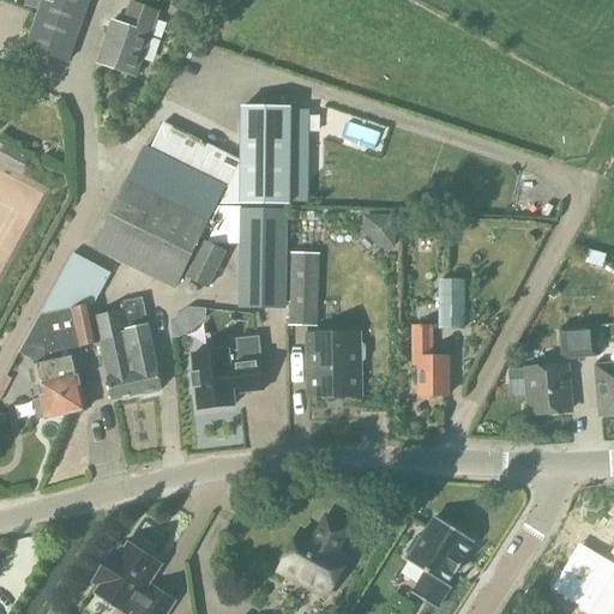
[(68,64),(89,0),(41,0),(25,48),(68,64)]
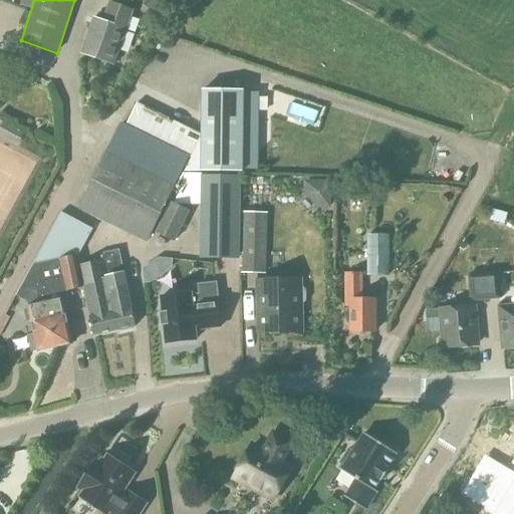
[(124,30),(133,9),(111,2),(104,23),(93,19),(81,52),(113,63),(124,30)]
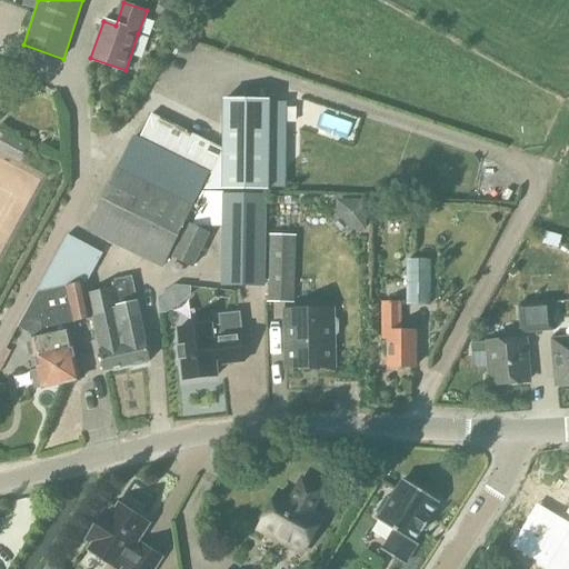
[(226,153),(226,188),(270,188),(271,102),(227,101),(226,153)]
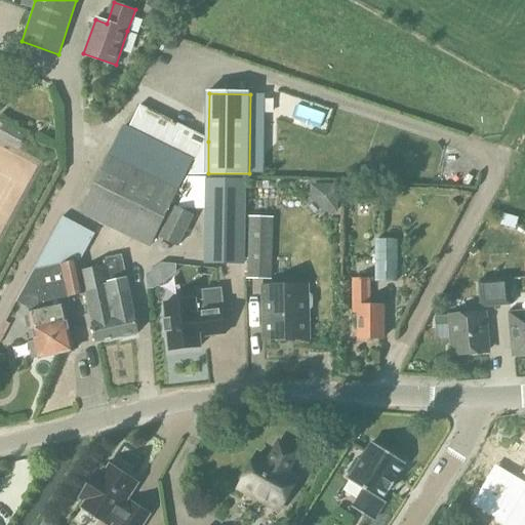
[(139,108),(128,131),(191,163),(192,163),(188,173),(208,173),(208,142),(139,108)]
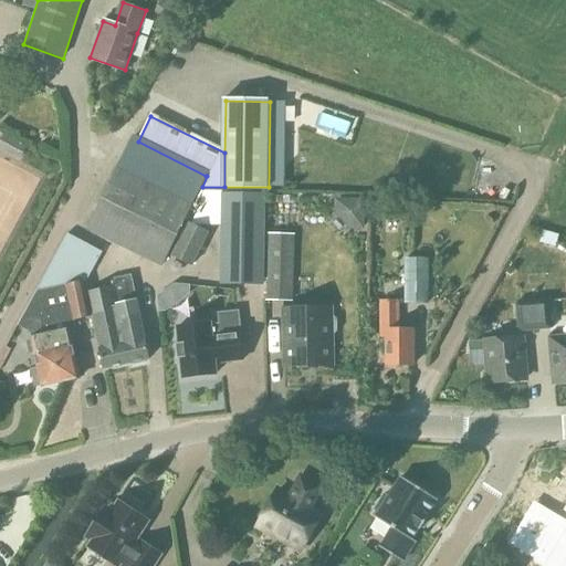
[(0,149),(19,160),(27,147),(4,135),(0,143),(0,149)]
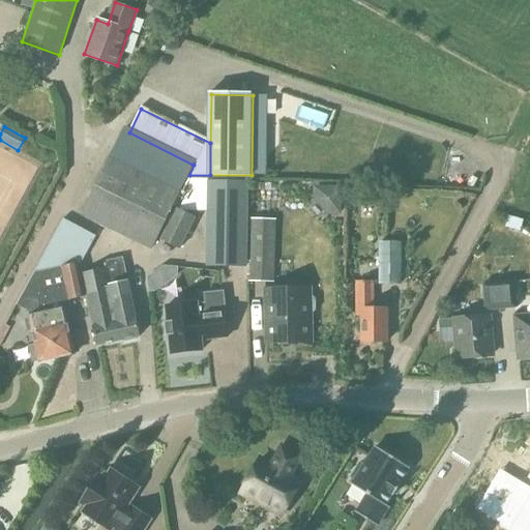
[(151,247),(193,165),(129,133),(123,130),(115,147),(83,214),(151,247)]
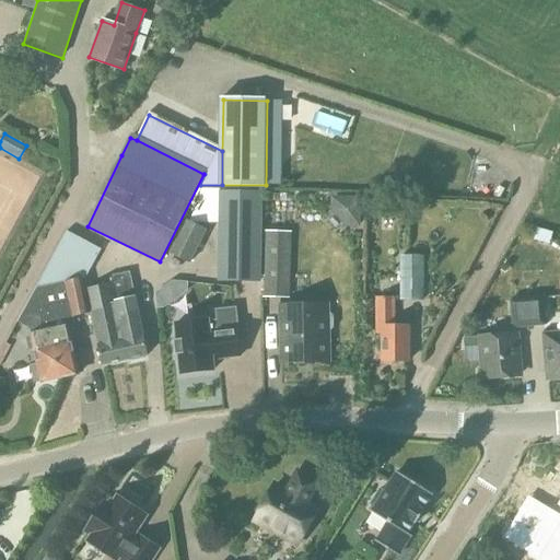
[(261,282),(263,194),(223,194),(222,281),(261,282)]
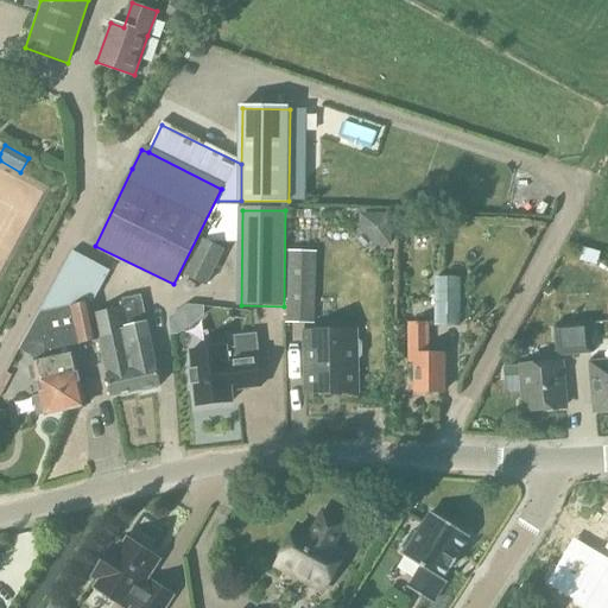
[(204,286),(222,253),(203,244),(185,277),(204,286)]
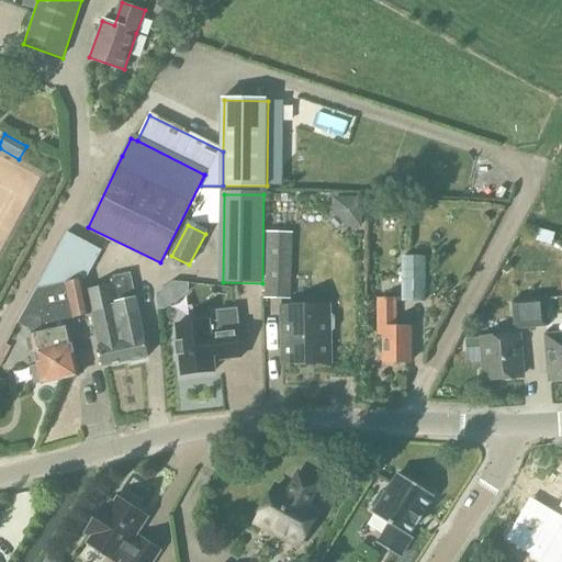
[(293,232),(267,231),(266,295),(290,296),(293,232)]
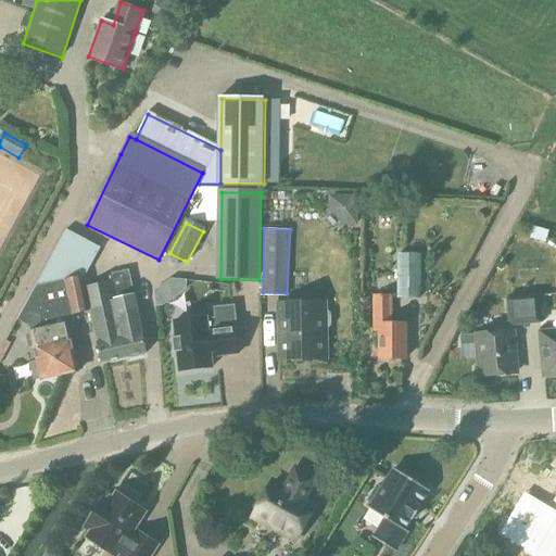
[(419,298),(419,253),(401,252),(401,298),(419,298)]
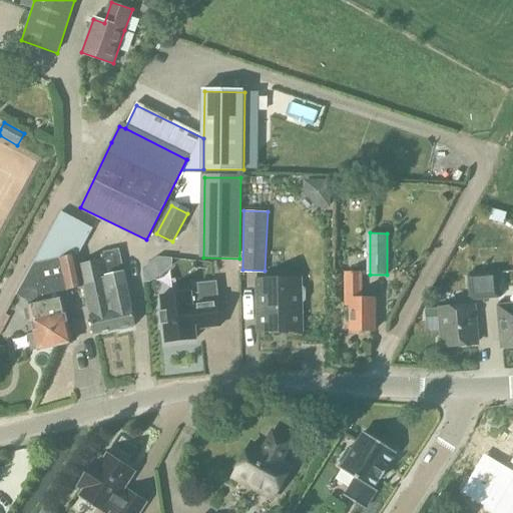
[(111,313),(115,329),(135,325),(130,306),(129,306),(122,273),(123,273),(120,258),(118,249),(103,252),(104,258),(105,260),(109,277),(106,278),(113,312),(111,313)]
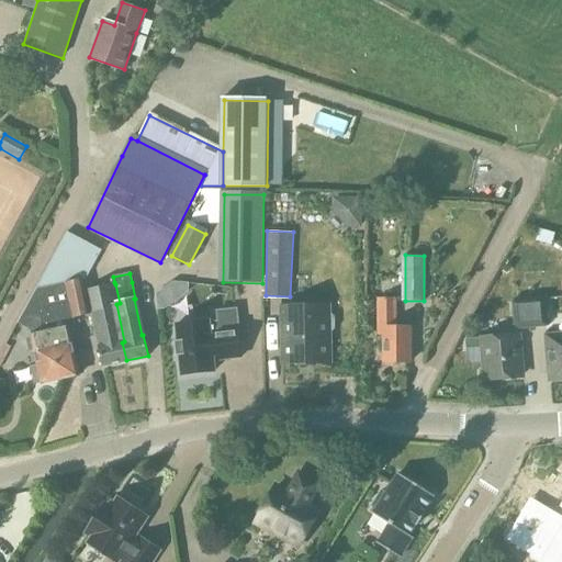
[(91,314),(87,290),(85,282),(85,279),(70,282),(65,283),(53,285),(40,289),(38,289),(19,324),(30,329),(29,325),(41,323),(38,308),(48,306),(52,322),(54,332),(51,332),(52,336),(58,371),(60,380),(79,375),(72,343),(71,344),(68,330),(75,329),(72,318),(91,314)]
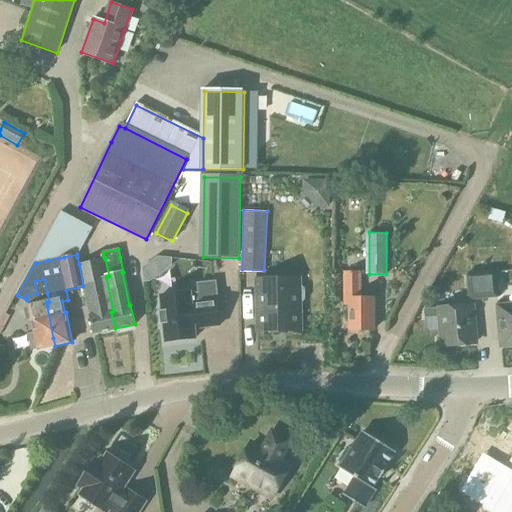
[(92,333),(115,328),(111,312),(113,311),(106,277),(109,276),(105,259),(79,264),(83,286),(89,314),(88,314),(92,333)]
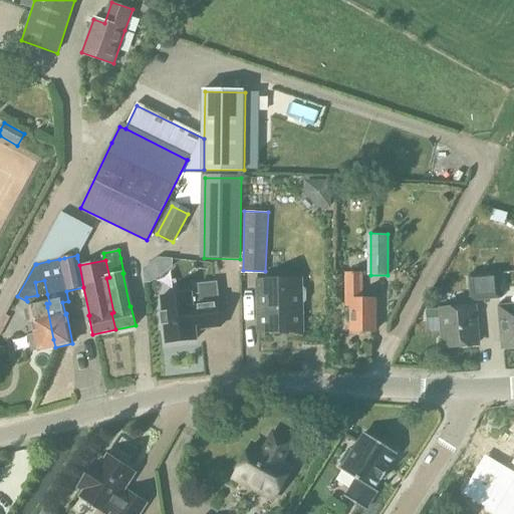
[(375,331),(375,299),(361,299),(361,273),(345,273),(345,305),(350,305),(350,331),(375,331)]
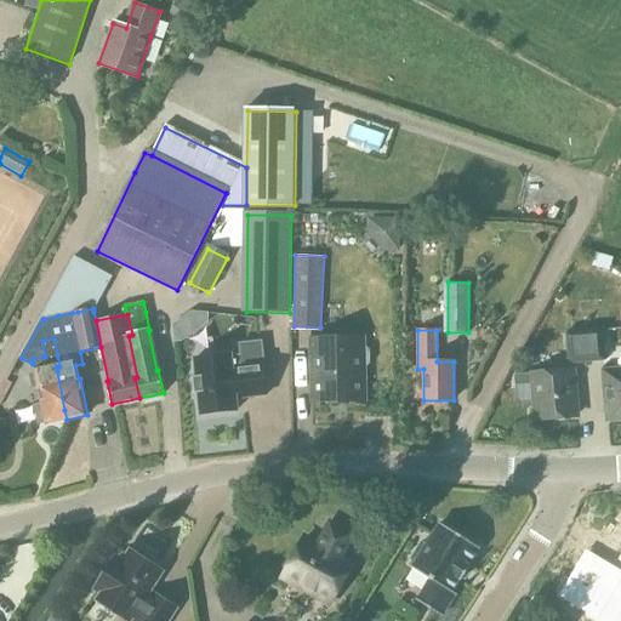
[(568,364),(585,364),(582,336),(567,337),(568,364)]
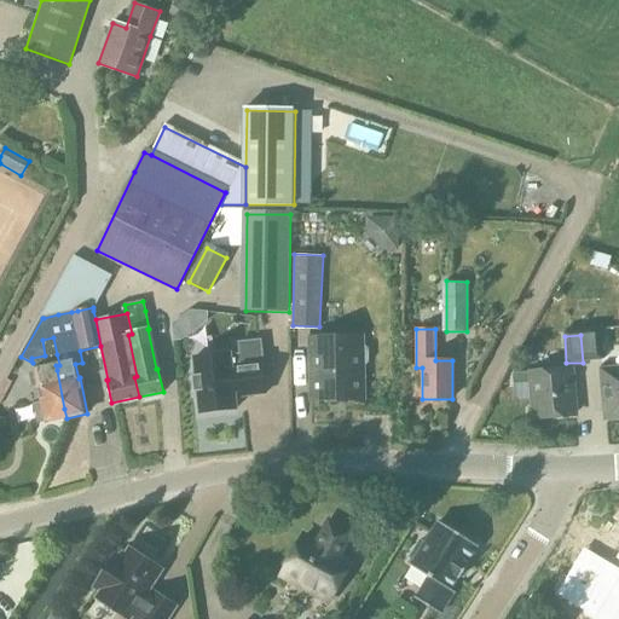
[(580,335),(583,363),(600,362),(599,335),(580,335)]
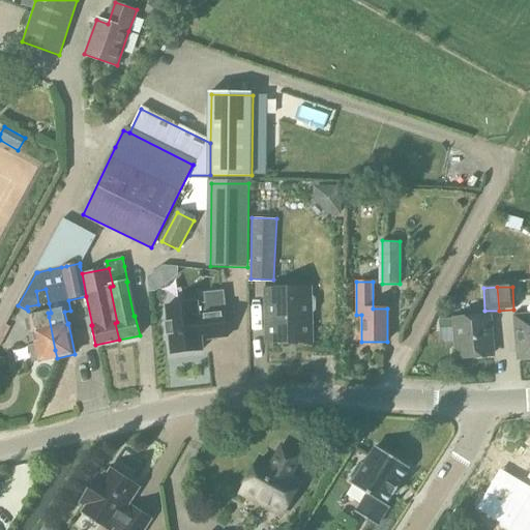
[(38,361),(57,358),(55,350),(49,317),(48,313),(51,313),(49,303),(46,289),(36,291),(38,304),(27,306),(28,311),(29,317),(30,316),(38,361)]
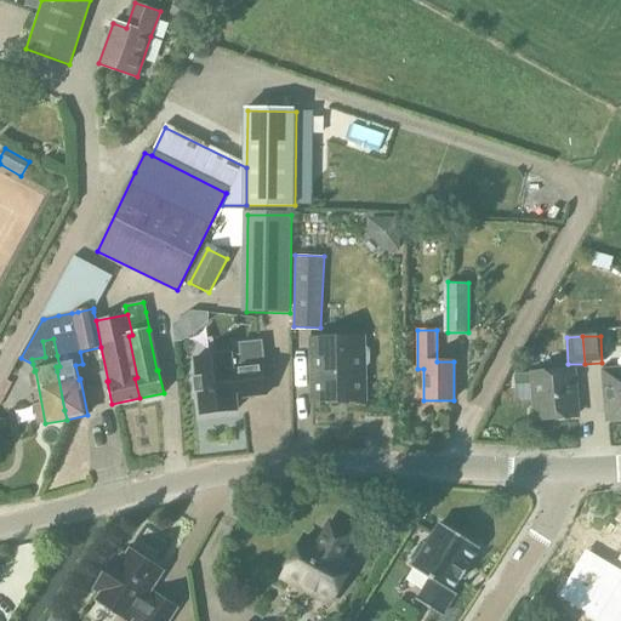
[(311,402),(359,400),(357,340),(326,341),(326,342),(312,343),(313,372),(309,372),(311,402)]
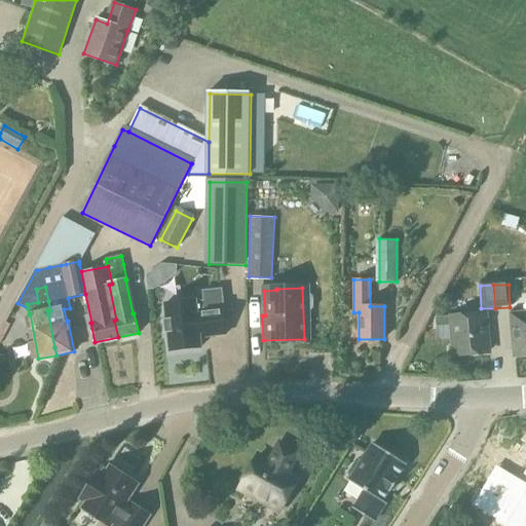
[(166,318),(163,320),(164,333),(168,333),(170,350),(200,347),(199,336),(208,335),(209,336),(225,335),(221,290),(203,292),(204,302),(196,303),(196,301),(165,304),(166,318)]
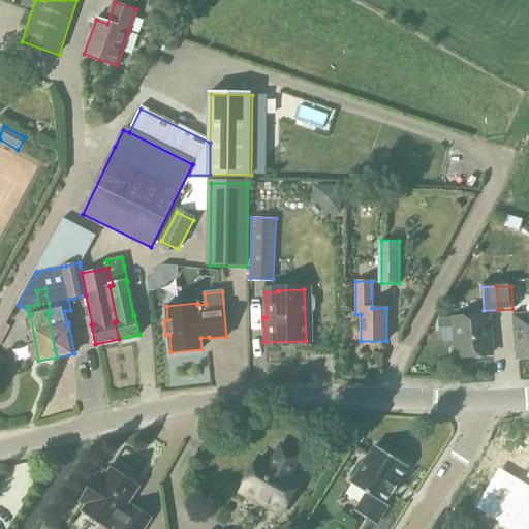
[(490,354),(487,315),(454,318),(455,327),(457,325),(458,339),(456,339),(457,358),(490,354)]
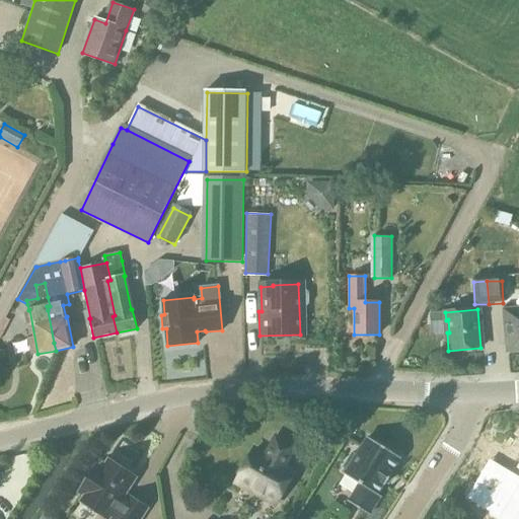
[(508,351),(518,350),(518,309),(504,311),(508,351)]
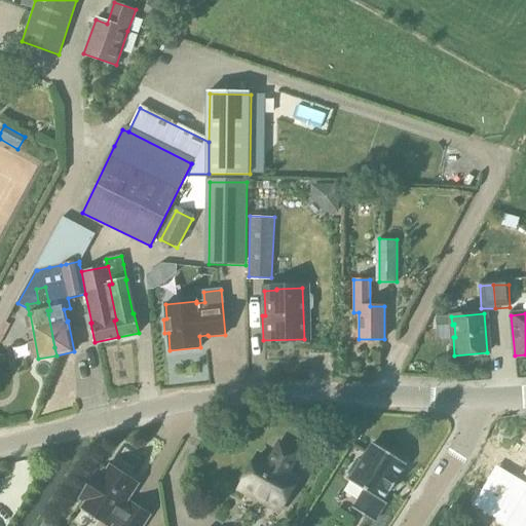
[(0,326),(0,340),(13,342),(14,328),(0,326)]
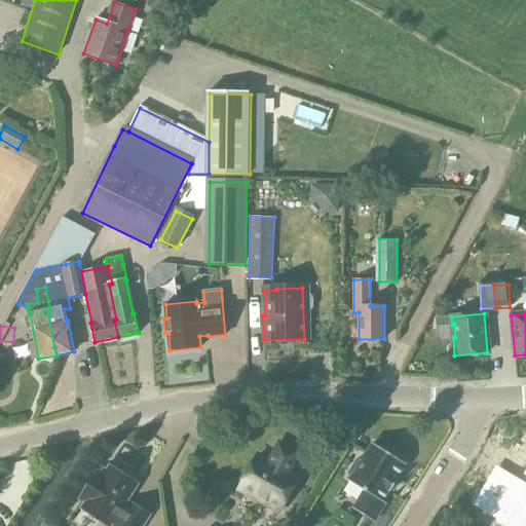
[(287,472),(296,455),(279,446),(270,463),(259,457),(241,489),(277,510),(296,477),(287,472)]
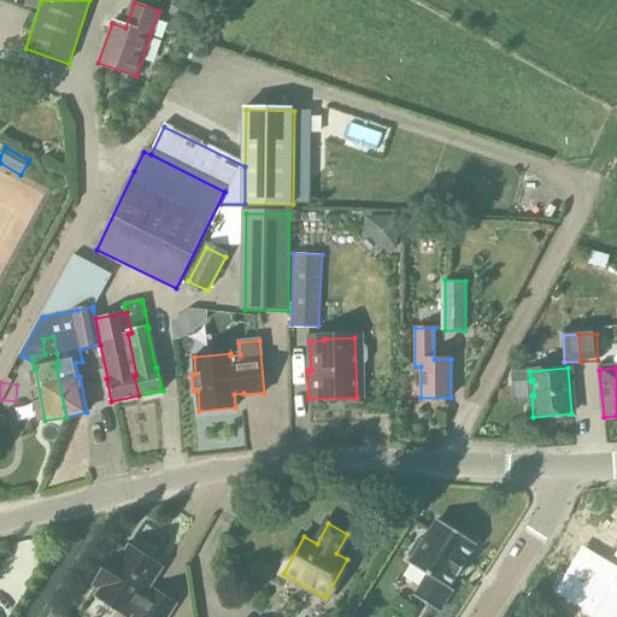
[(476,545),(434,524),(423,542),(418,539),(407,557),(412,559),(409,565),(428,576),(415,598),(439,613),(456,591),(450,586),(457,576),(459,577),(466,564),(465,563),(476,545)]
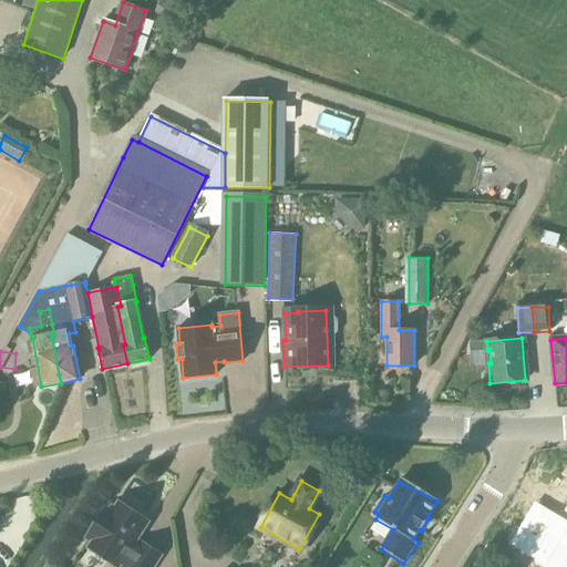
[(124,503),(121,501),(113,513),(106,508),(90,534),(96,538),(92,546),(119,563),(121,560),(127,565),(125,566),(151,566),(162,553),(143,540),(141,544),(134,539),(147,518),(141,514),(140,508),(129,501),(124,503)]
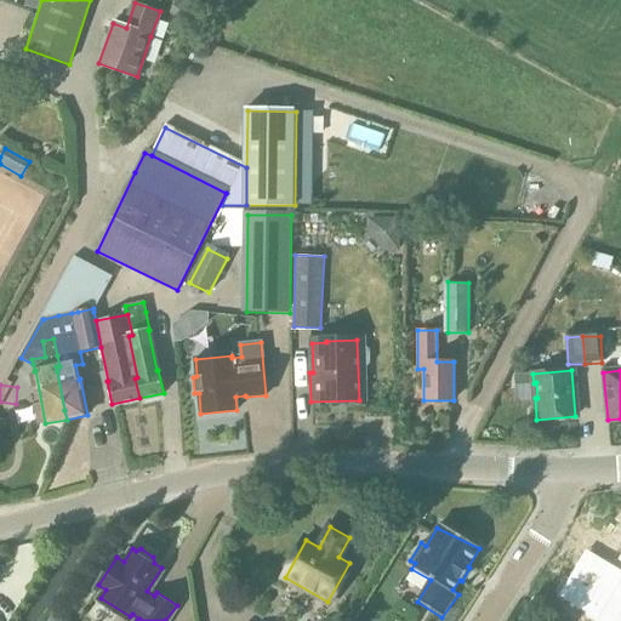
[(564,575),(556,591),(559,593),(557,597),(587,615),(585,617),(591,620),(597,620),(620,581),(620,570),(614,565),(586,550),(585,550),(590,553),(581,567),(577,563),(568,577),(564,575)]
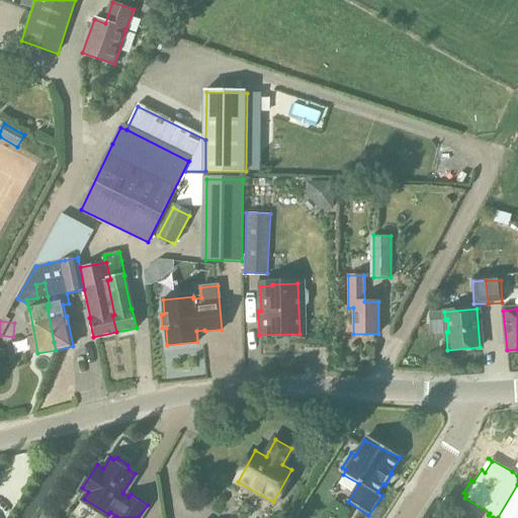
[(517,517),(517,485),(498,517),(517,517)]
